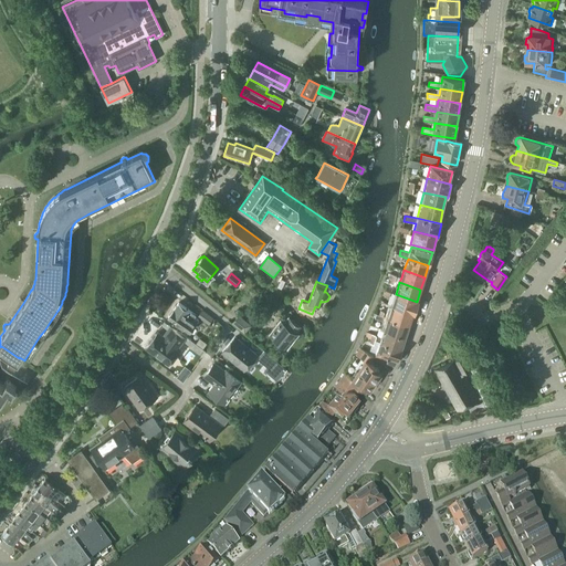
[(396,294),(391,306),(412,314),(413,314),(418,302),(417,302),(396,294)]
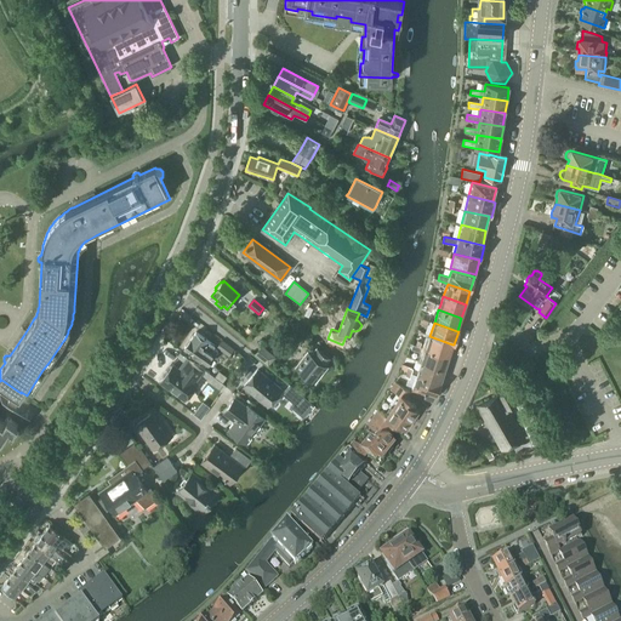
[(215,346),(208,341),(195,332),(192,339),(191,339),(184,348),(209,365),(218,352),(214,348),(215,346)]
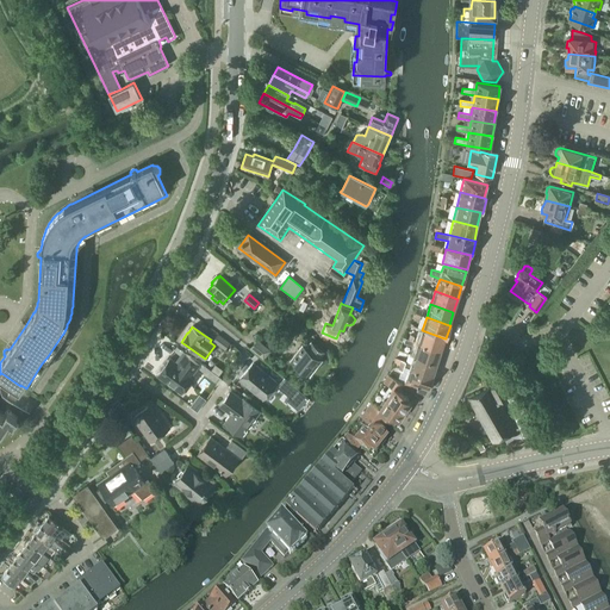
[(409,334),(406,340),(418,343),(441,350),(444,338),(422,330),(419,337),(409,334)]
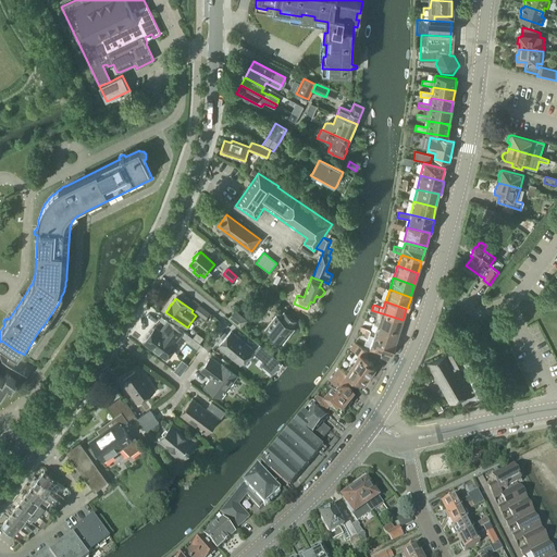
[(198,306),(195,311),(205,320),(209,313),(198,306)]
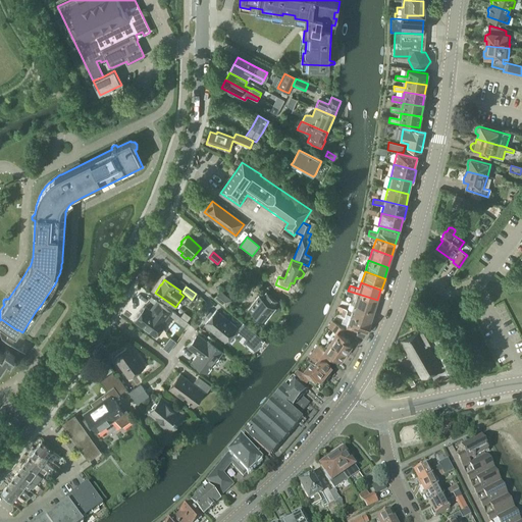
[(347,290),(346,294),(356,298),(354,305),(373,311),(377,300),(358,294),(348,291),(347,290)]
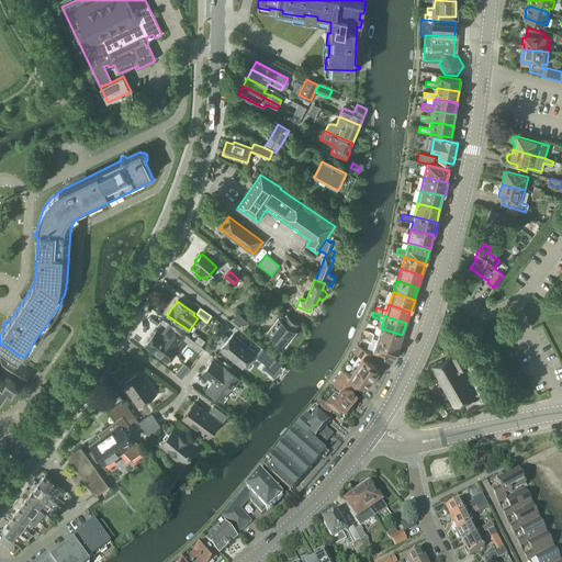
[(249,324),(237,313),(229,322),(243,332),(249,324)]
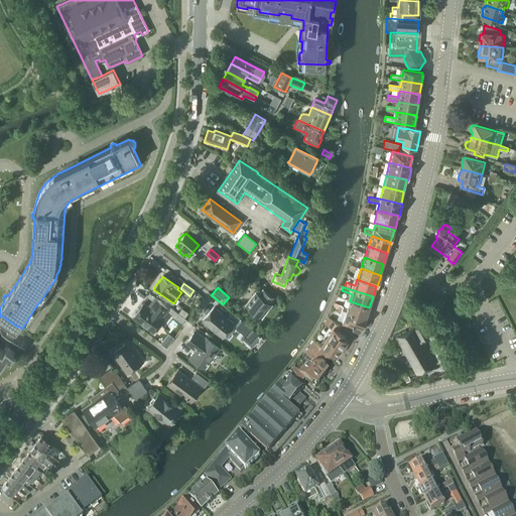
[(270,304),(274,299),(263,291),(259,296),(254,292),(245,304),(251,308),(250,309),(250,312),(253,315),(256,315),(257,314),(262,317),(272,305),(270,304)]
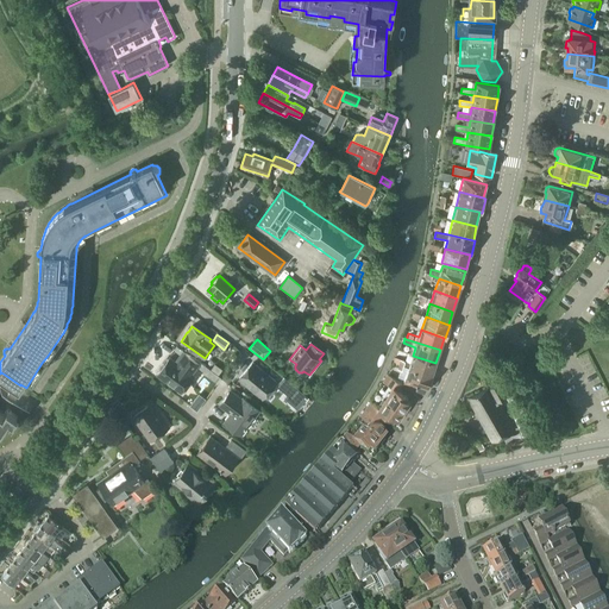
[(190,375),(199,364),(184,353),(176,364),(169,358),(157,375),(174,388),(176,384),(183,389),(193,376),(190,375)]
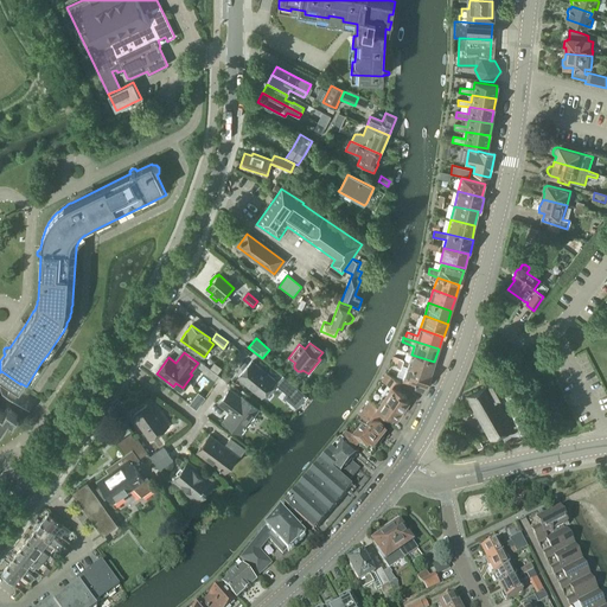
[(411,355),(408,366),(429,375),(434,362),(411,355)]
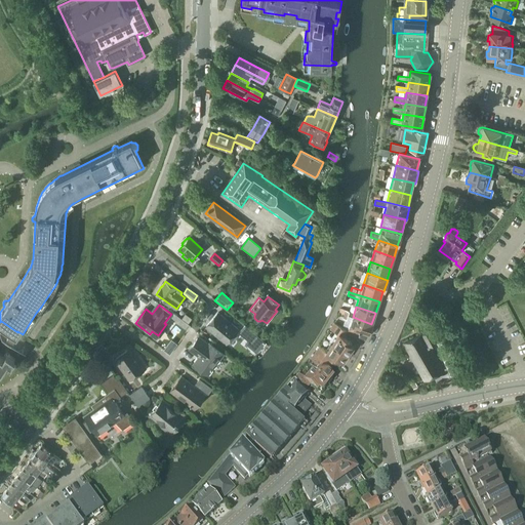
[(225,344),(237,329),(217,313),(206,327),(225,344)]
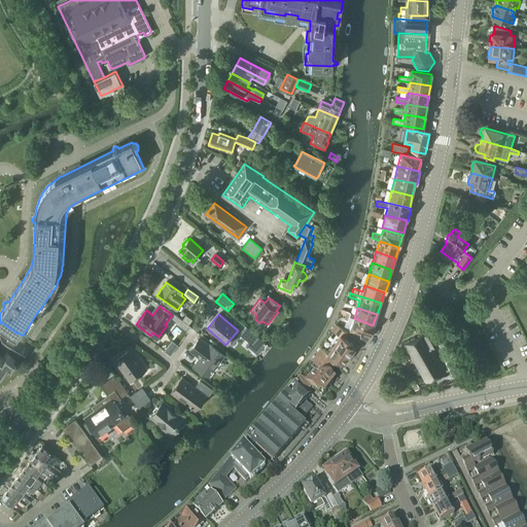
[(354,318),(350,329),(363,335),(362,338),(367,340),(369,337),(370,337),(373,325),(354,318)]
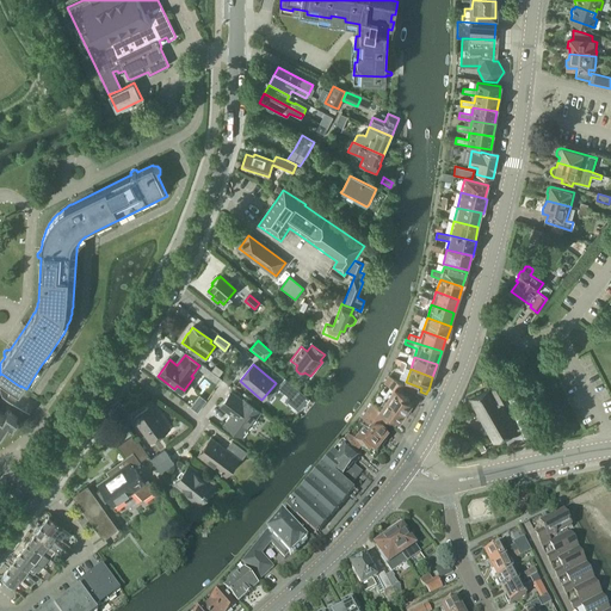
[(403,387),(393,380),(389,376),(384,383),(394,389),(387,400),(406,412),(412,403),(407,401),(409,399),(400,392),(403,387)]
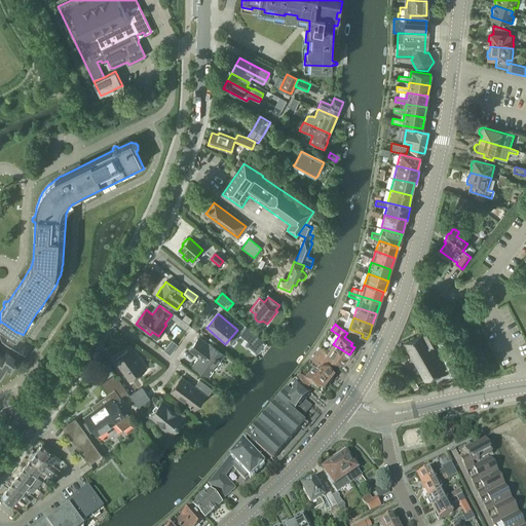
[(246,326),(238,334),(248,341),(246,344),(257,353),(266,342),(258,336),(246,326)]
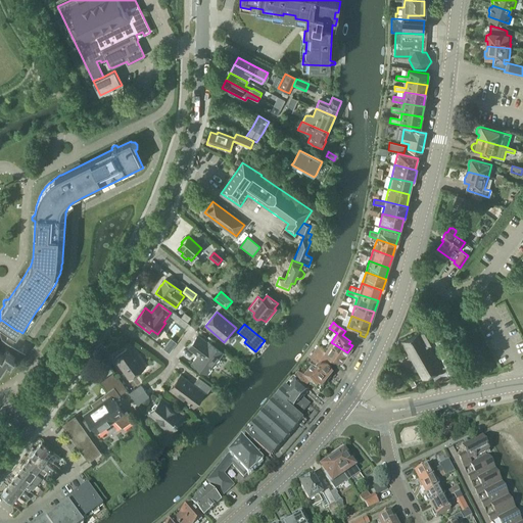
[(427,344),(434,340),(428,328),(402,342),(411,358),(423,379),(442,370),(427,344)]
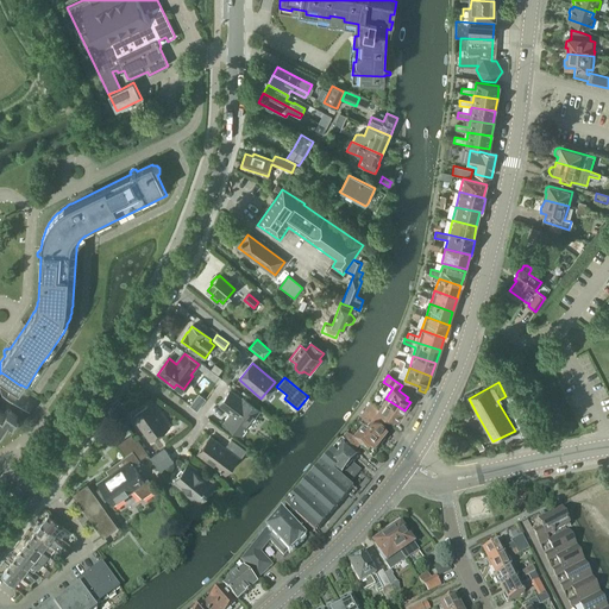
[(242,399),(242,400),(230,391),(219,406),(231,414),(224,422),(240,435),(258,410),(242,399)]
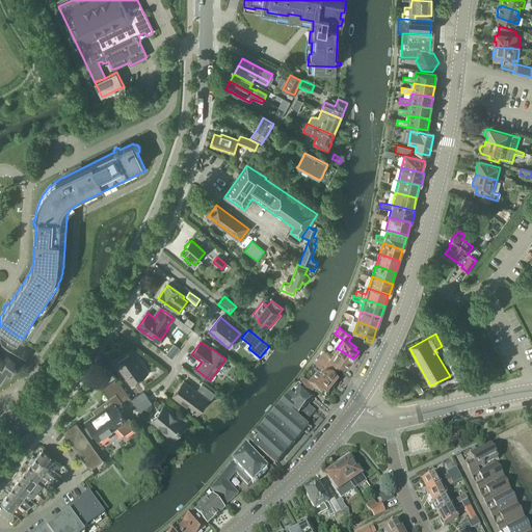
[(348,367),(353,358),(337,348),(331,356),(323,351),(320,357),(331,367),(335,362),(343,367),(344,365),(348,367)]
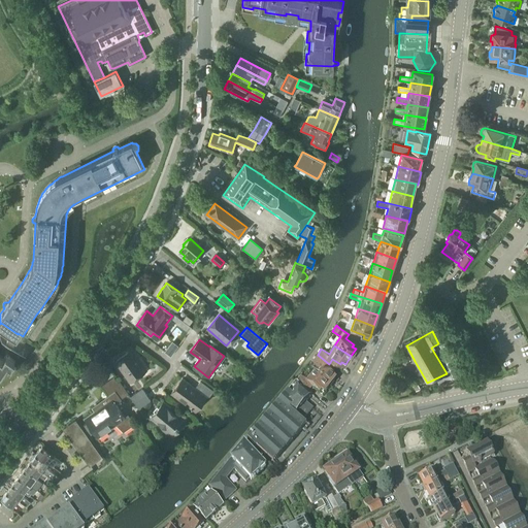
[(130,384),(146,372),(132,351),(116,363),(130,384)]
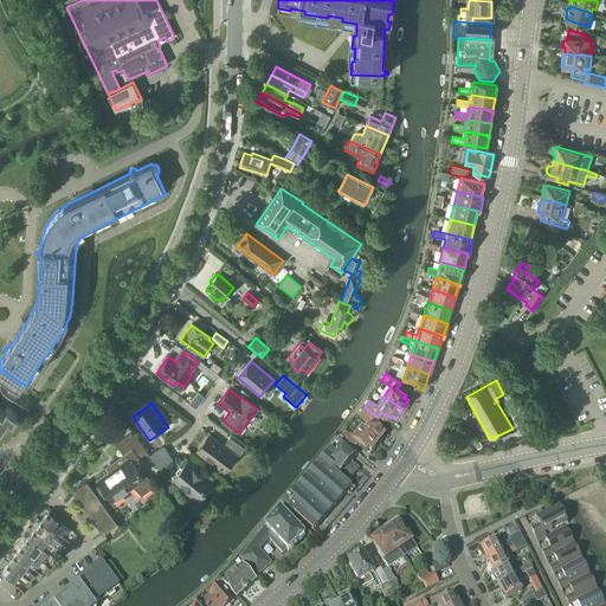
[(374,424),(378,418),(365,407),(359,414),(368,421),(361,431),(378,445),(385,437),(381,433),(384,432),(374,424)]
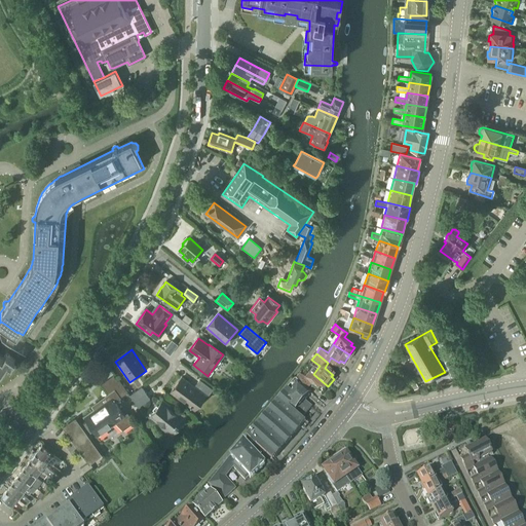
[(0,370),(4,365),(11,369),(16,361),(8,354),(4,360),(3,359),(0,357),(0,370)]
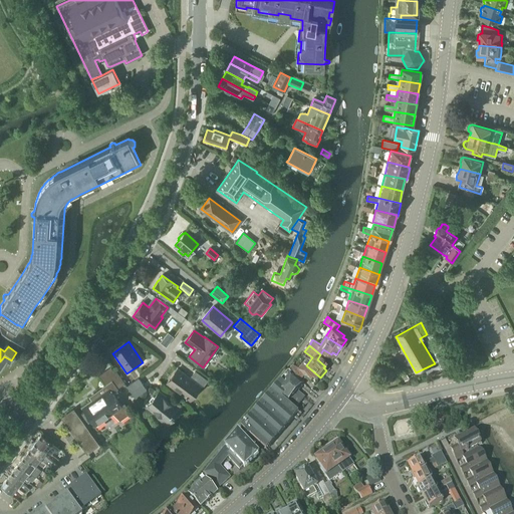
[(315,384),(320,377),(306,365),(299,373),(292,367),(288,373),(299,382),(303,377),(311,384),(312,382),(315,384)]
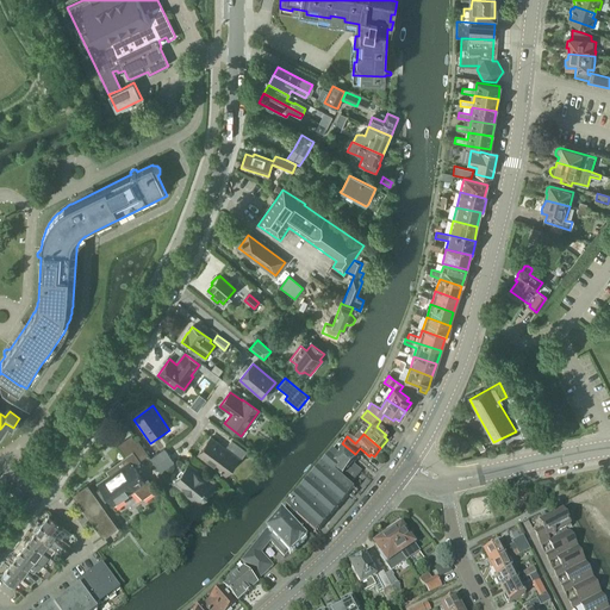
[(126,465),(99,484),(113,505),(123,499),(135,491),(142,499),(154,491),(154,490),(148,479),(144,481),(134,467),(149,456),(138,442),(136,443),(131,436),(118,447),(126,460),(124,462),(126,465)]
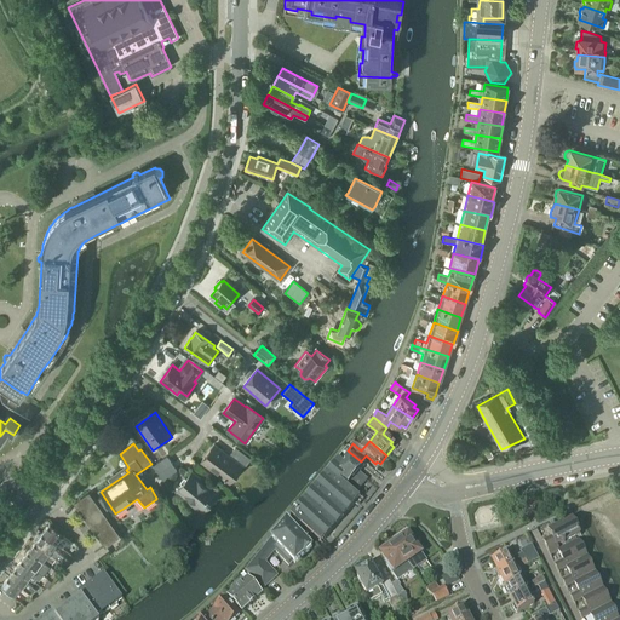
[(225,481),(239,464),(213,446),(201,463),(216,474),(214,475),(220,480),(222,477),(225,481)]
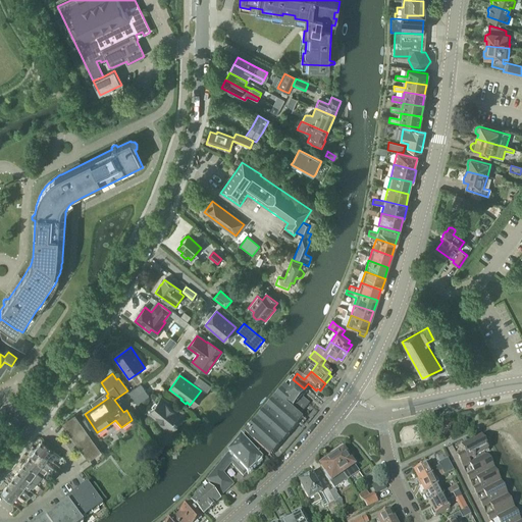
[(207,393),(211,386),(198,377),(194,382),(207,393)]
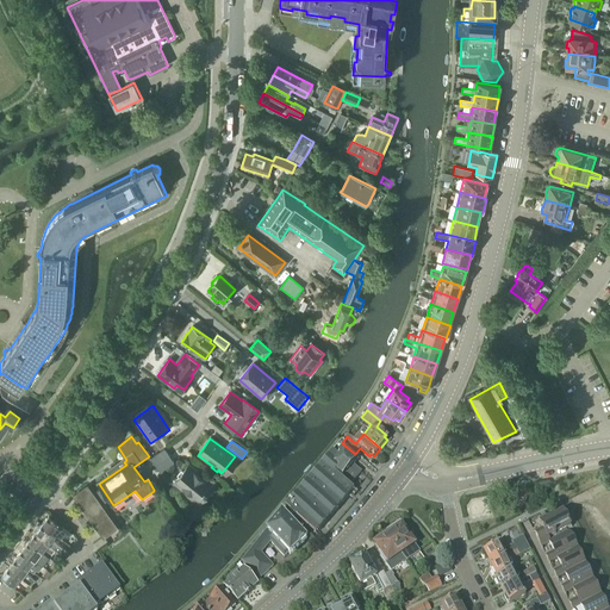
[(342,443),(286,509),(316,535),(353,491),(349,487),(361,473),(353,466),(359,458),(355,454),(342,443)]
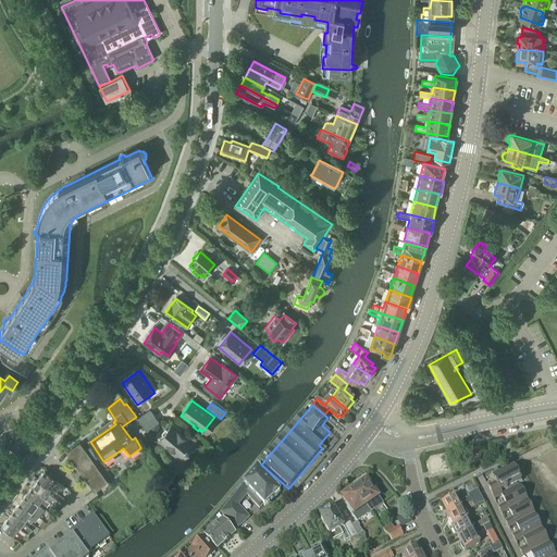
[(141,425),(155,417),(150,410),(137,419),(141,425)]
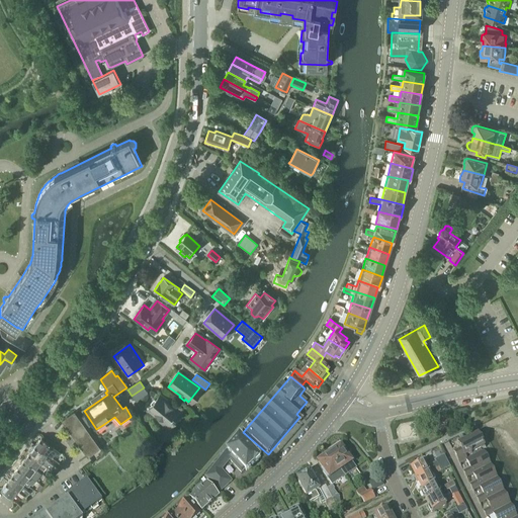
[(132,396),(136,402),(148,393),(144,387),(132,396)]
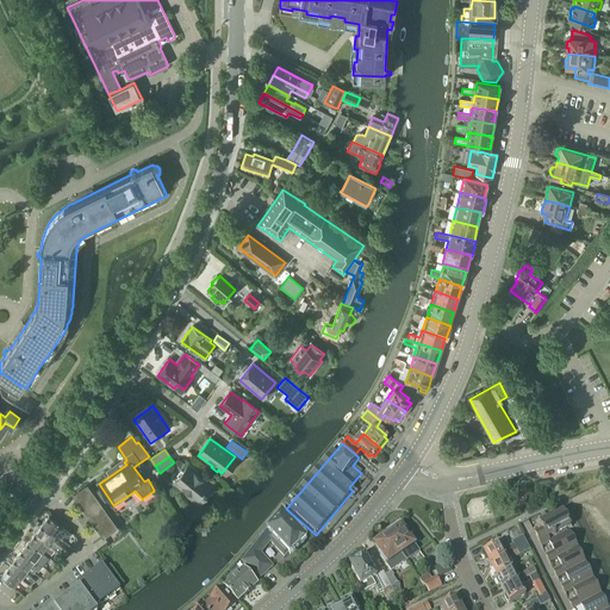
[(197,502),(212,484),(188,465),(174,483),(188,496),(187,497),(193,502),(194,500),(197,502)]
